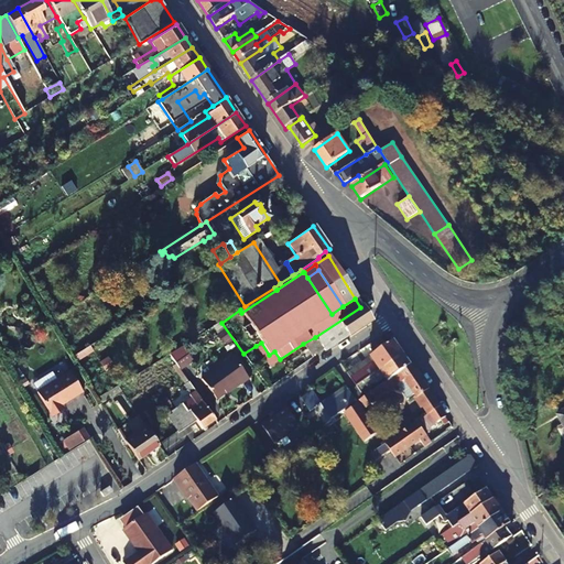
[(315,337),(323,349),(324,351),(370,321),(360,307),(315,337)]
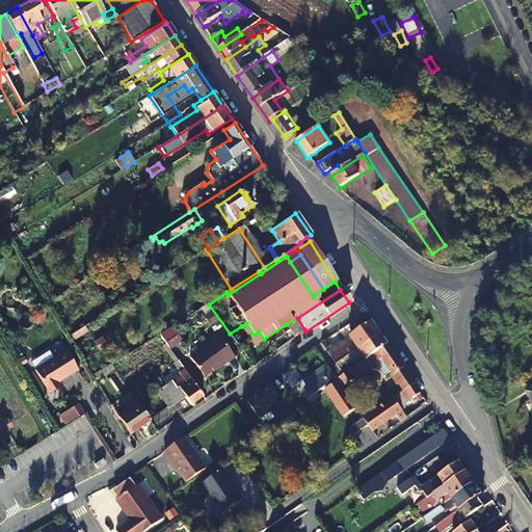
[(294,337),(304,329),(297,318),(286,324),(294,337)]
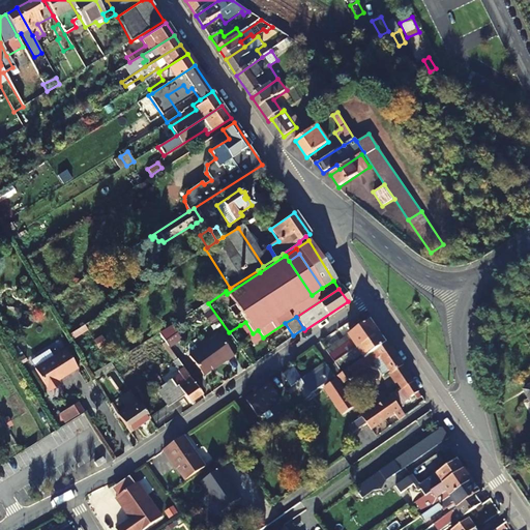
[(352,332),(363,325),(358,317),(347,324),(352,332)]
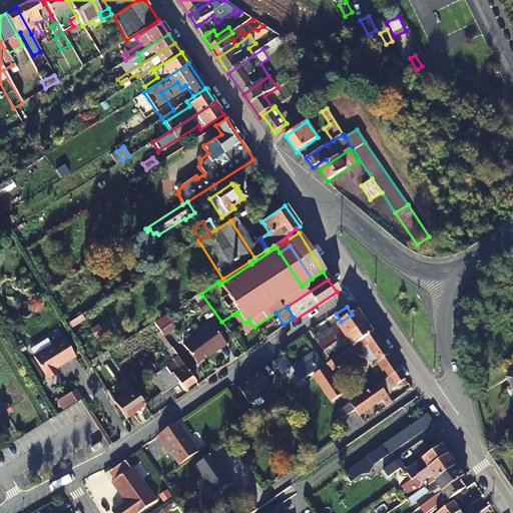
[(366,324),(358,311),(352,315),(341,322),(315,340),(324,353),(366,324)]
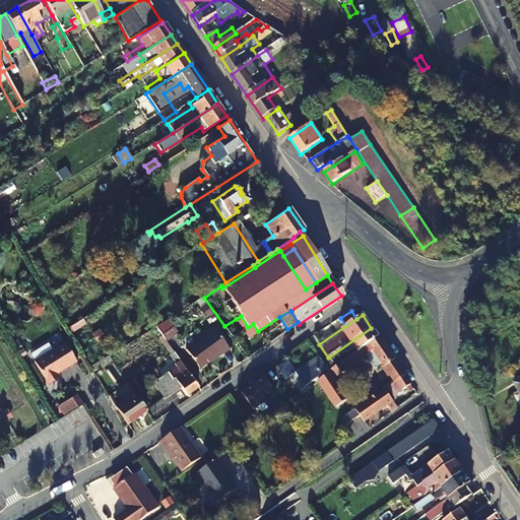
[(236,319),(248,337),(258,331),(253,324),(248,327),(241,316),(236,319)]
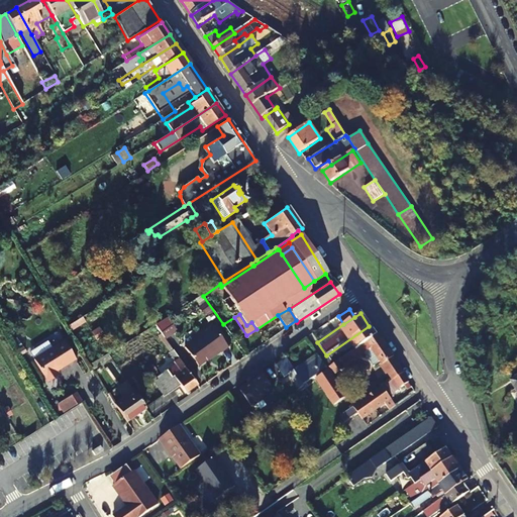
[(167,317),(154,324),(163,337),(175,331),(167,317)]
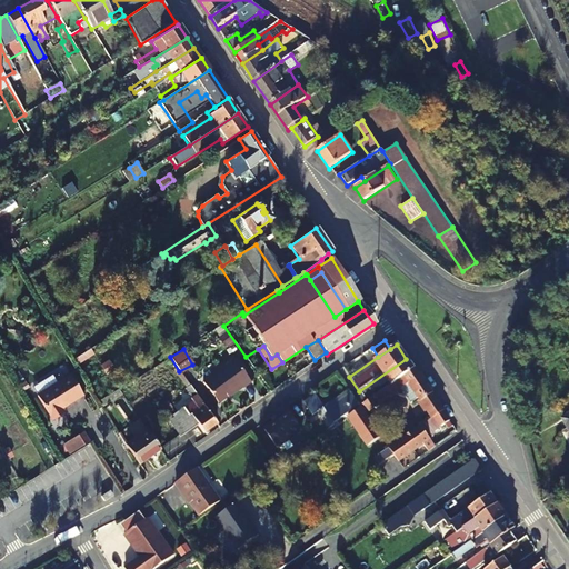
[(388,382),(390,386),(413,369),(406,359),(359,391),(360,392),(352,397),(359,407),(367,402),(363,397),(388,382)]
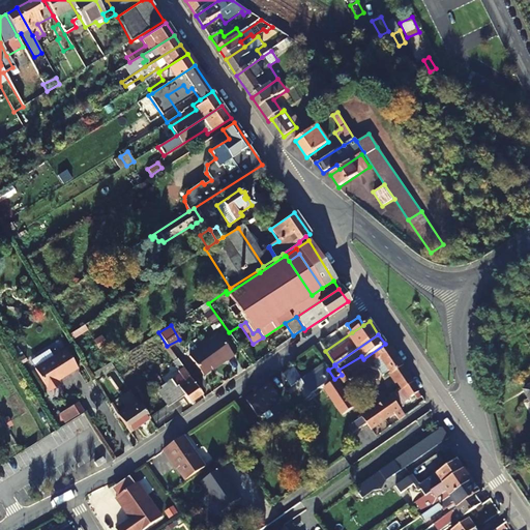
[(218,335),(187,355),(201,375),(223,359),(225,361),(232,356),(218,335)]
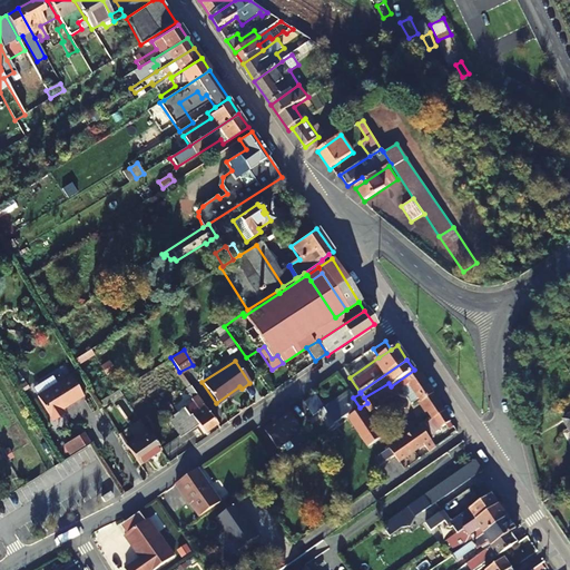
[(419,400),(428,412),(438,404),(414,370),(391,386),(367,403),(360,408),(361,410),(349,419),(369,448),(381,439),(365,415),(402,391),(411,404),(419,400)]
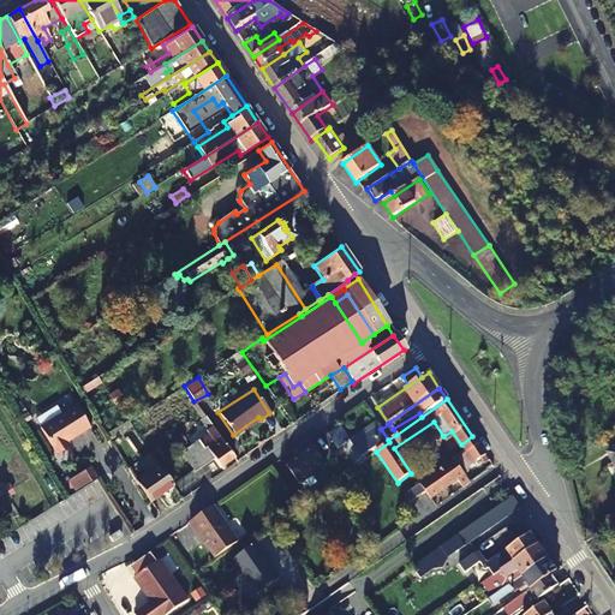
[(43,427),(60,453),(70,448),(66,442),(90,428),(77,406),(43,427)]
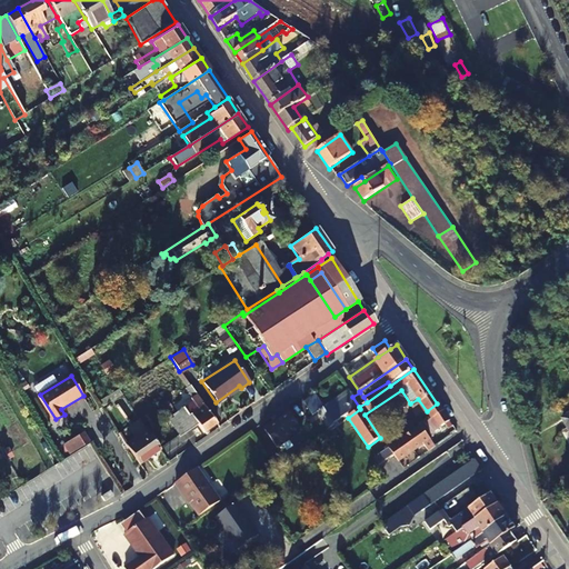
[(216,425),(189,386),(186,388),(192,398),(191,399),(193,403),(185,410),(183,409),(178,412),(179,413),(190,430),(198,425),(203,433),(216,425)]
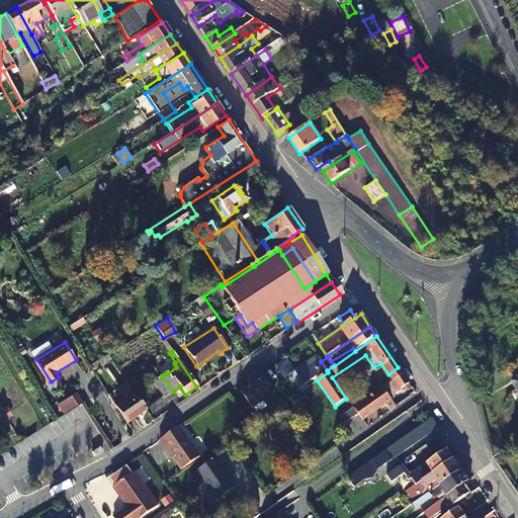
[(93,370),(111,359),(108,355),(91,366),(93,370)]
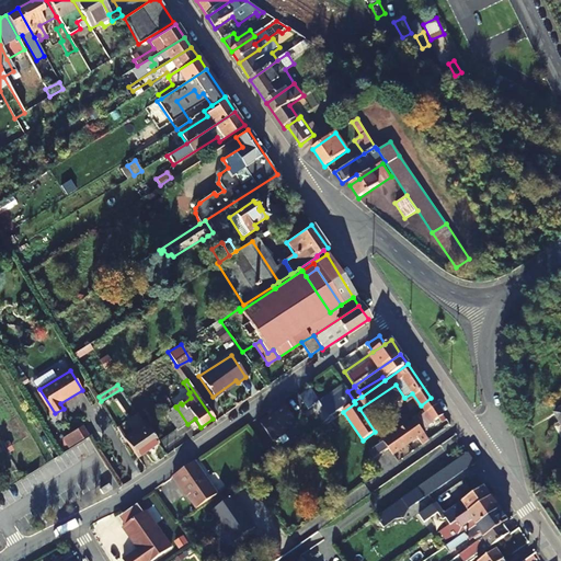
[(344,385),(328,396),(331,401),(347,390),(344,385)]
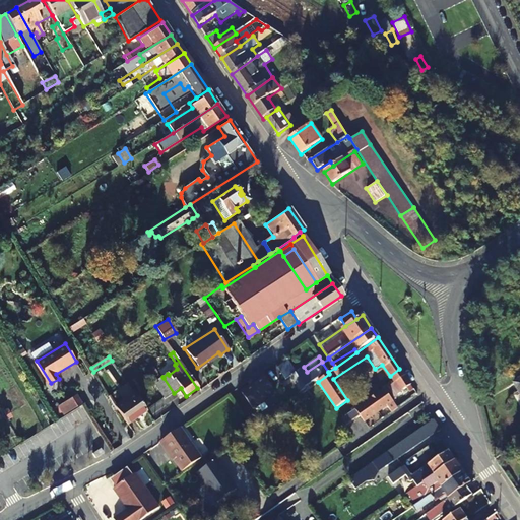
[(37,361),(35,362),(49,385),(51,383),(37,361)]
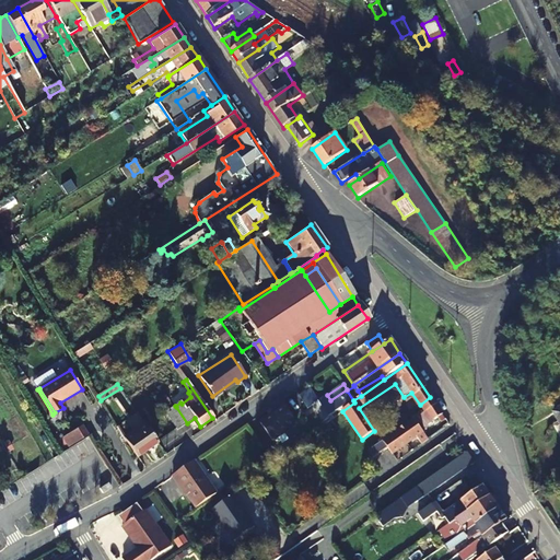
[(330,400),(327,395),(317,401),(310,389),(299,397),(307,409),(312,406),(323,422),(329,417),(353,400),(347,391),(347,389),(330,400)]
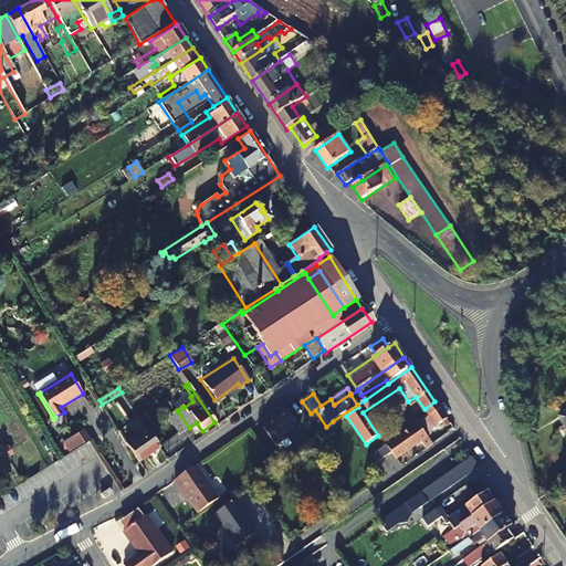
[(185,396),(176,400),(179,405),(187,399),(185,396)]
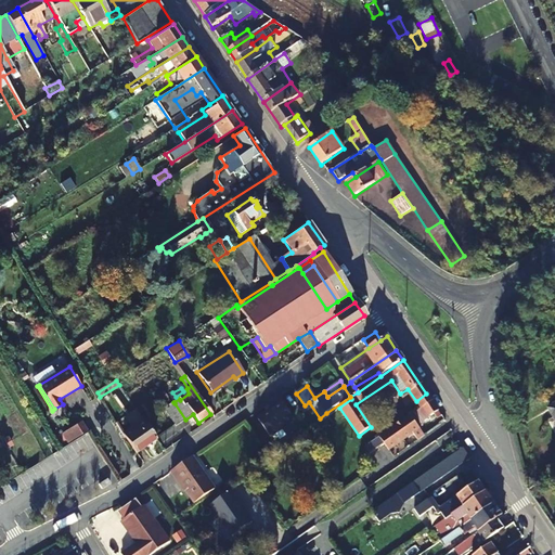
[(418,429),(423,426),(421,423),(438,411),(427,396),(426,394),(416,401),(421,409),(410,416),(410,417),(418,429)]
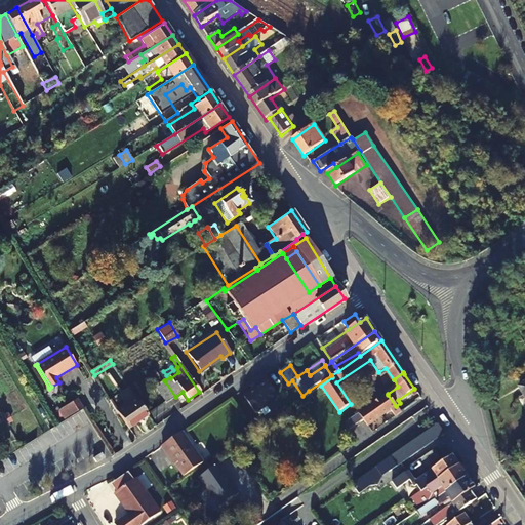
[(278,397),(263,375),(252,382),(255,388),(242,396),(254,413),(278,397)]
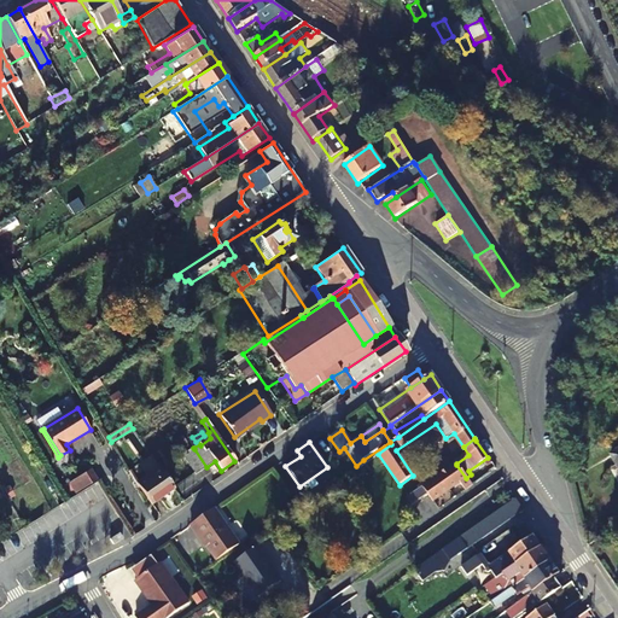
[(184,458),(196,474),(207,467),(194,449),(184,458)]
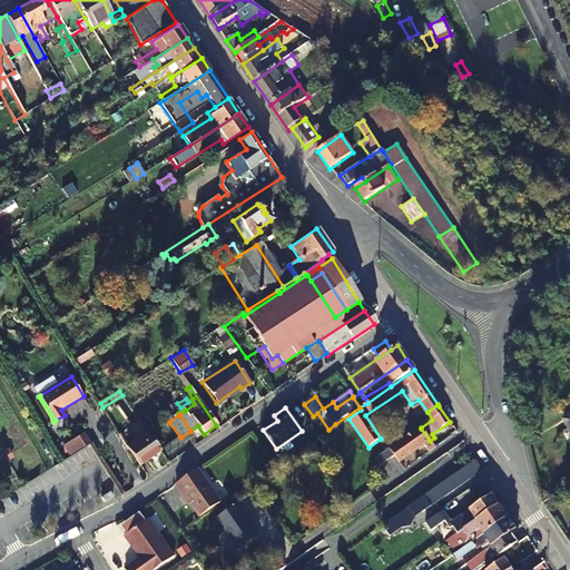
[(424,445),(429,452),(438,444),(434,438),(430,441),(421,429),(389,450),(399,463),(424,445)]
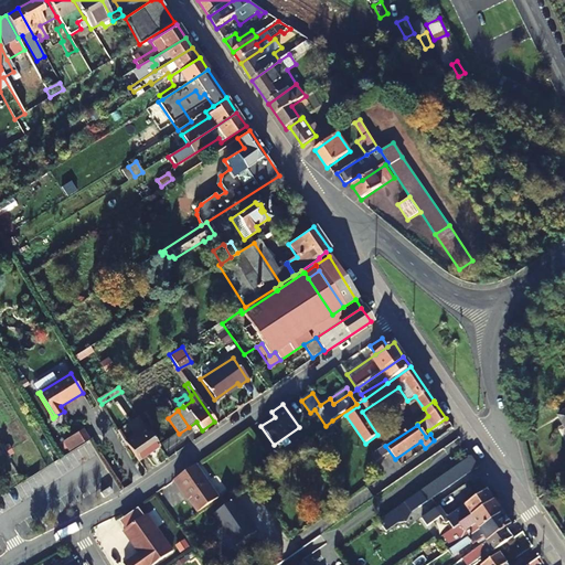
[(147,428),(125,443),(138,461),(159,446),(147,428)]
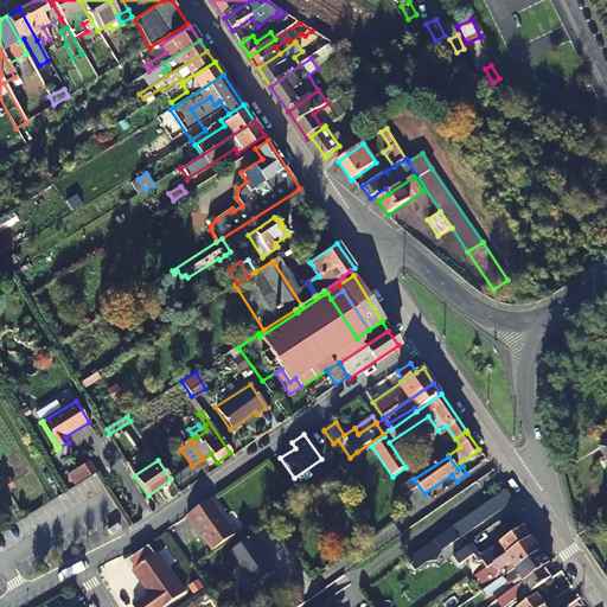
[(90,462),(66,472),(70,484),(95,474),(90,462)]
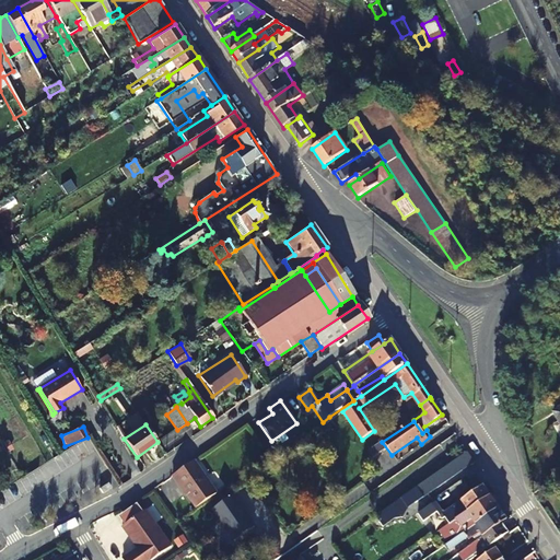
[(474,463),(467,453),(335,544),(338,550),(343,557),(401,516),(400,513),(474,463)]
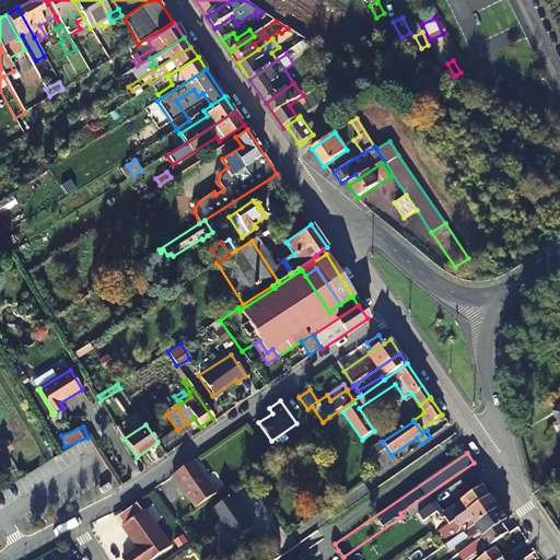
[(196,509),(216,494),(193,462),(172,477),(177,485),(178,483),(196,509)]
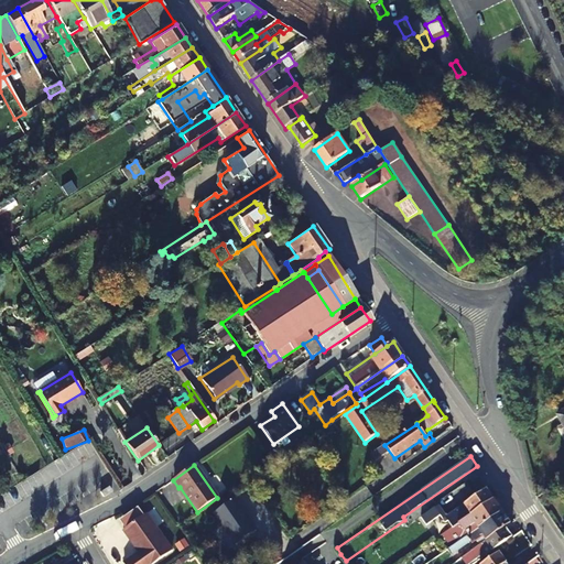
[(108,487),(100,491),(102,497),(111,491),(108,487)]
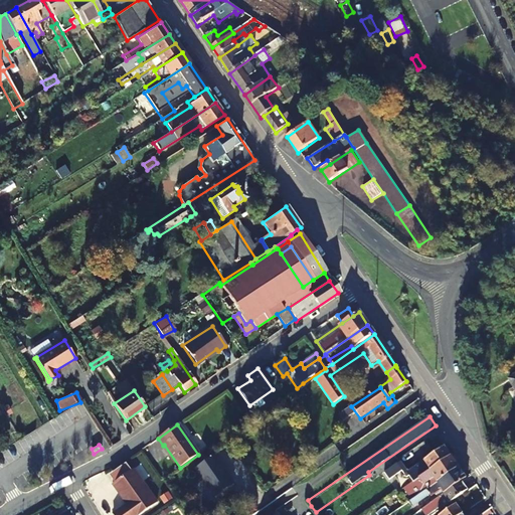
[(401,471),(396,464),(371,481),(376,488),(401,472),(406,479),(409,478),(412,483),(450,458),(443,448),(418,465),(415,461),(401,471)]
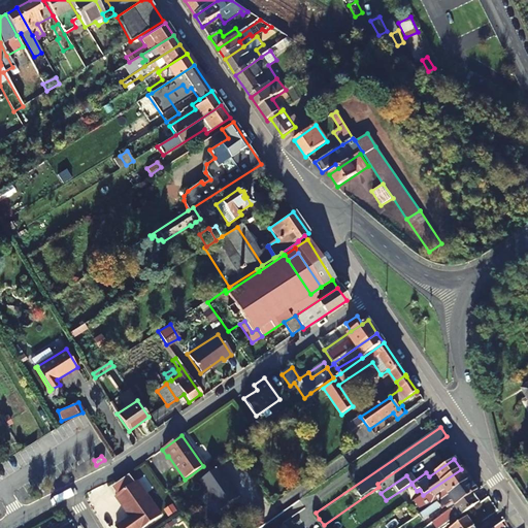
[(229,480),(221,467),(200,482),(220,512),(239,498),(231,486),(229,486),(226,482),(229,480)]
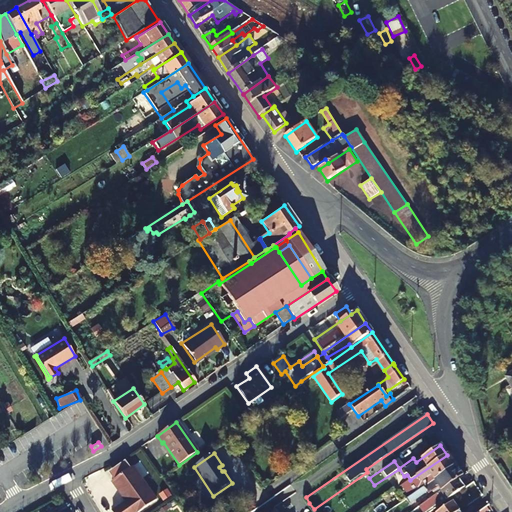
[(410,480),(398,488),(406,499),(454,465),(447,455),(410,480)]
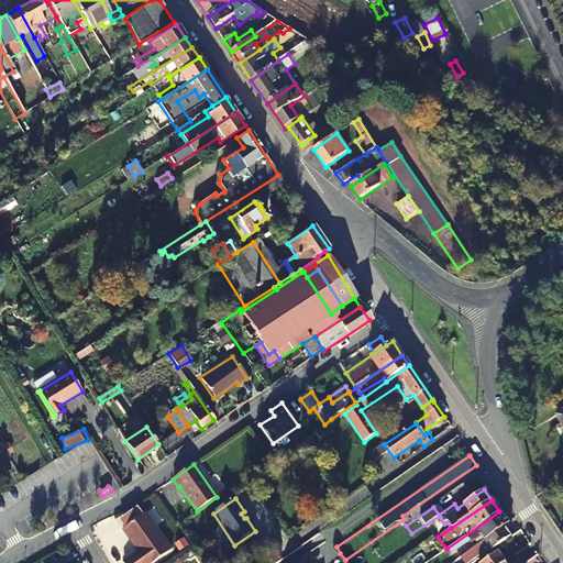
[(503,528),(508,525),(499,511),(446,549),(450,554),(468,541),(471,543),(475,540),(478,545),(503,528)]
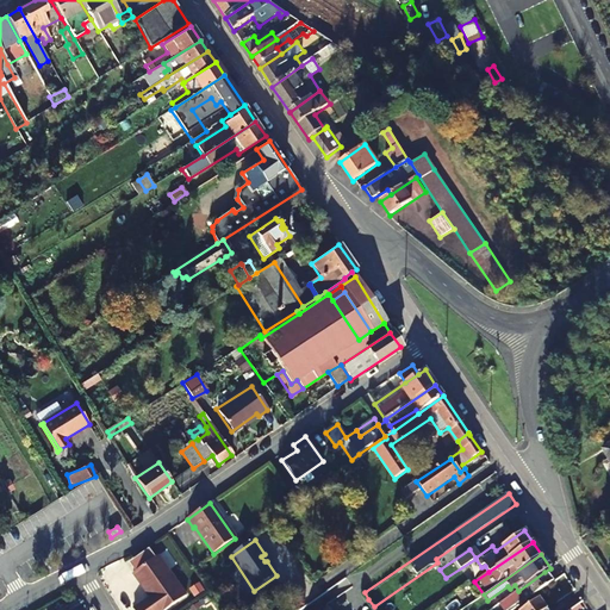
[(165,609),(185,596),(157,556),(132,573),(139,585),(141,584),(144,589),(143,590),(149,597),(132,609),(165,609)]
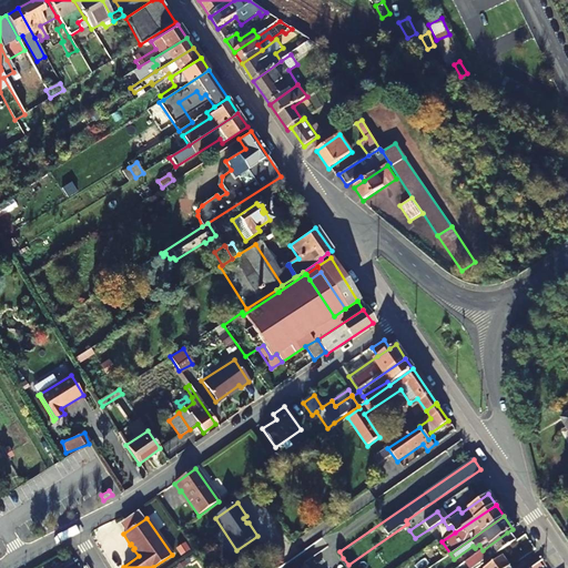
[(464,563),(467,567),(478,567),(515,543),(507,533),(483,550),(464,563)]
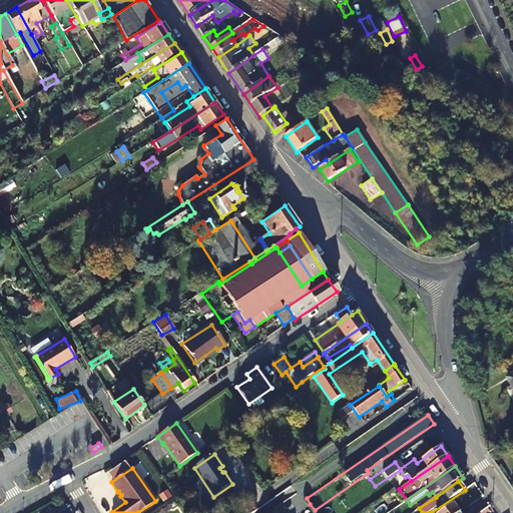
[(170,497),(166,492),(159,497),(163,502),(170,497)]
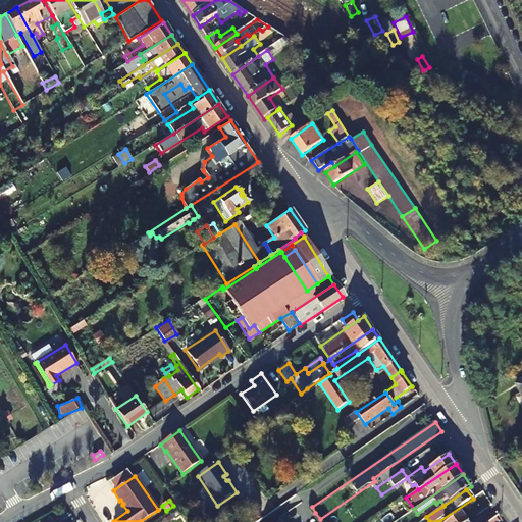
[(467,521),(461,512),(446,521),(467,521)]
